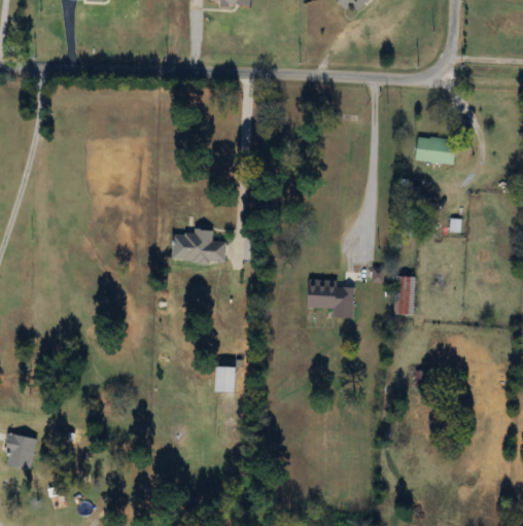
[(335,0),(346,10),(351,5),(356,10),(367,0),(335,0)]
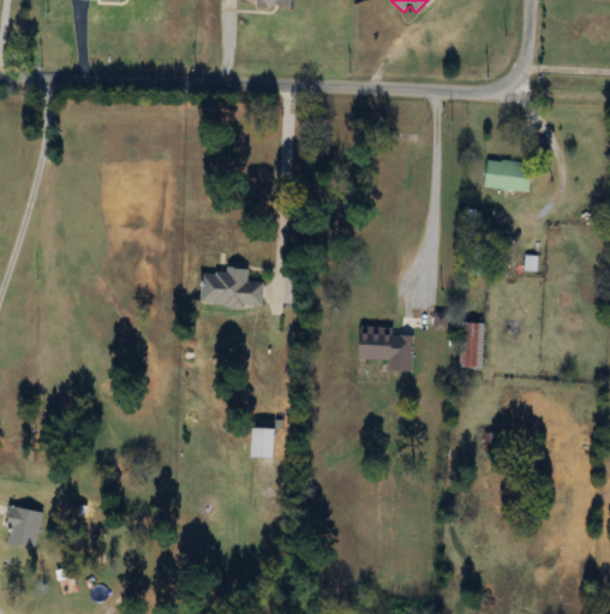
[(532,162),(483,159),(480,188),(530,191),(532,162)]
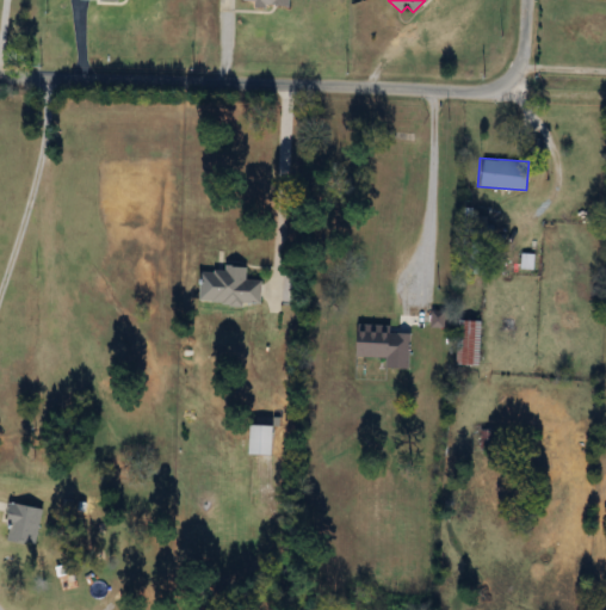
[(260,303),(260,281),(245,281),(245,269),(198,269),(198,303),(260,303)]
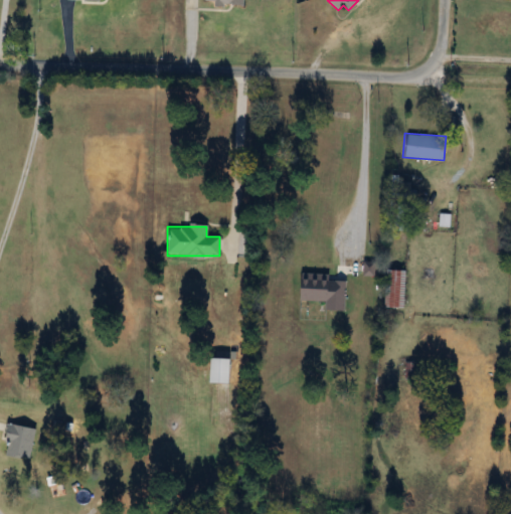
[(384,309),(404,309),(404,271),(384,271),(384,309)]
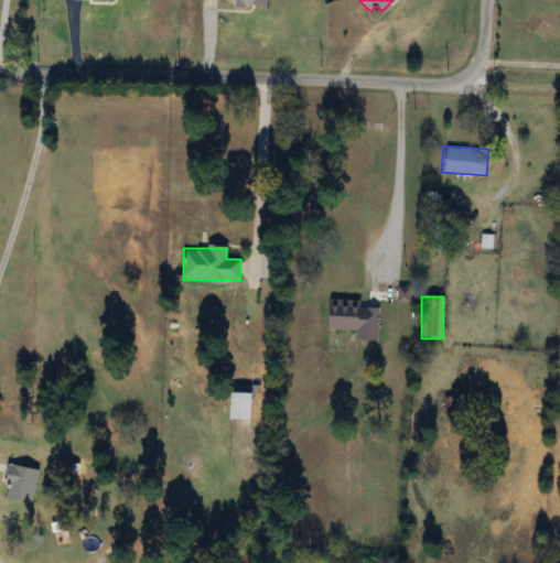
[(232,419),(252,419),(252,392),(232,392),(232,419)]
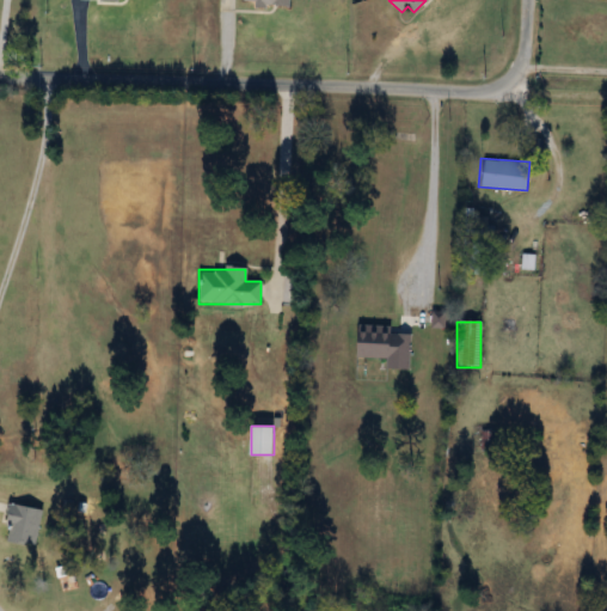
[(472,450),(488,450),(488,435),(472,435),(472,450)]
